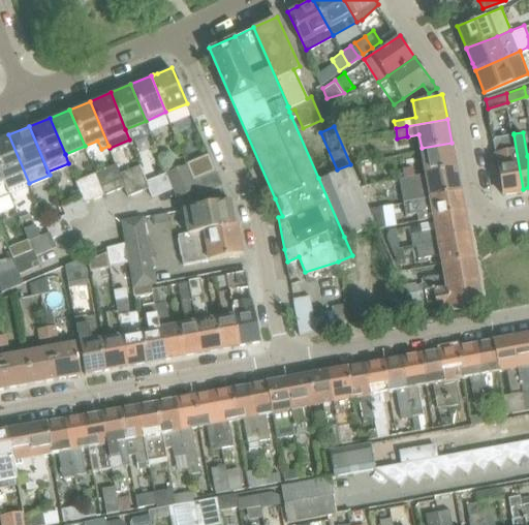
[(503,150),(495,152),(502,193),(523,189),(514,134),(514,133),(500,136),(503,150)]
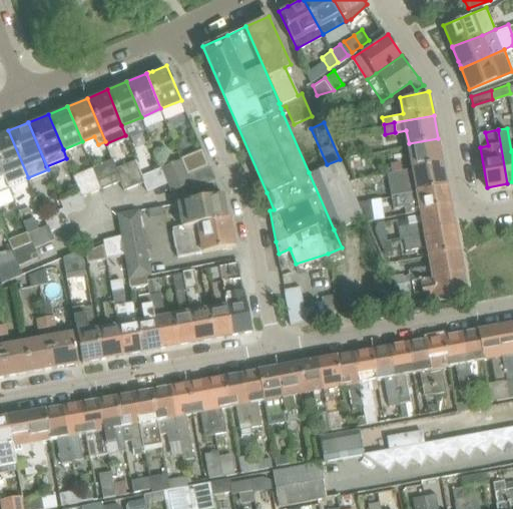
[(8,130),(0,133),(0,165),(8,185),(28,177),(8,130)]
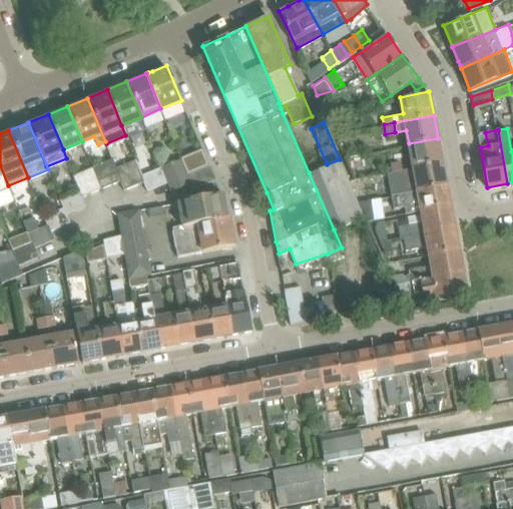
[(442,161),(438,138),(409,143),(413,166),(442,161)]
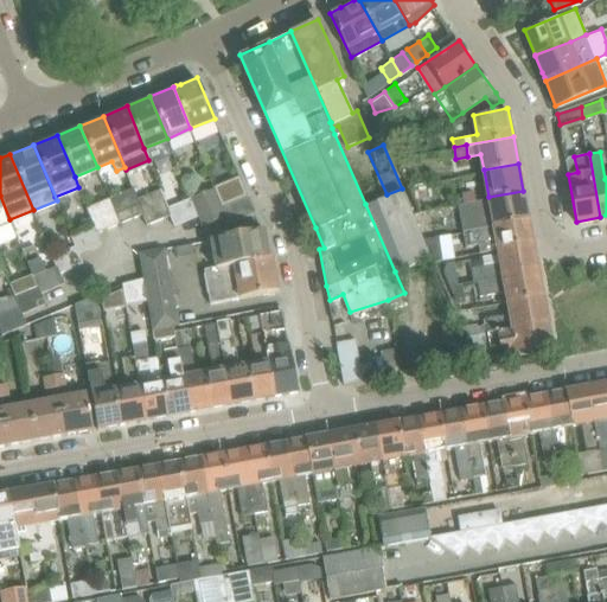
[(157,174),(134,183),(138,192),(160,184),(157,174)]
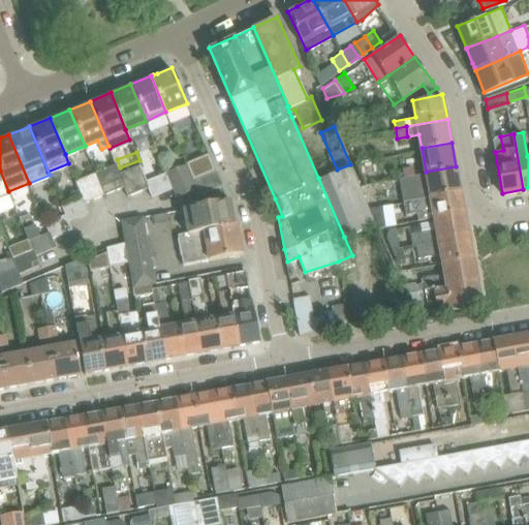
[(95,171),(104,192),(125,184),(122,178),(120,173),(116,162),(95,171)]
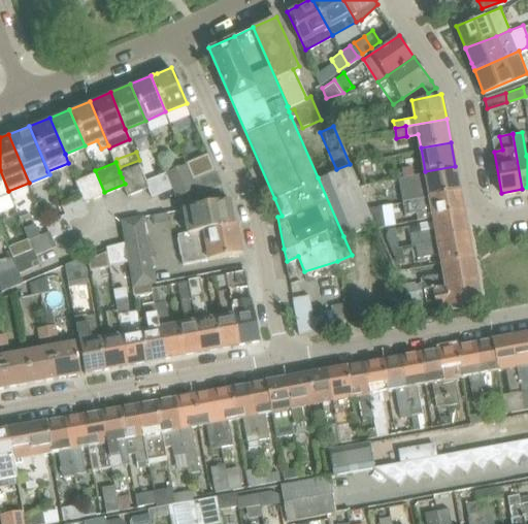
[(187,162),(166,170),(172,186),(176,195),(196,187),(193,177),(187,162)]
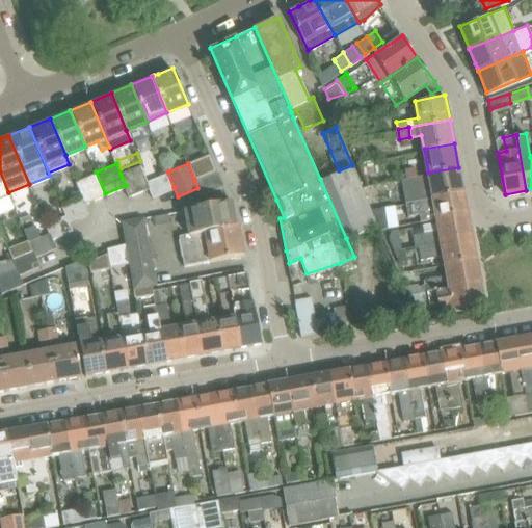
[(121,174),(123,179),(126,185),(129,194),(150,186),(148,180),(143,170),(141,165),(121,174)]
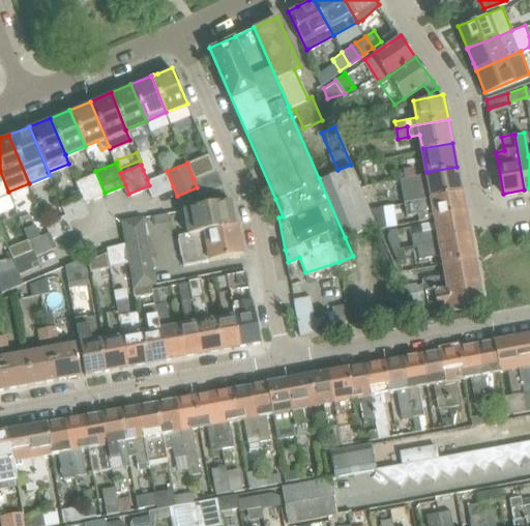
[(370,207),(360,184),(351,165),(337,170),(319,178),(345,237),(365,227),(367,231),(379,227),(378,226),(370,207)]
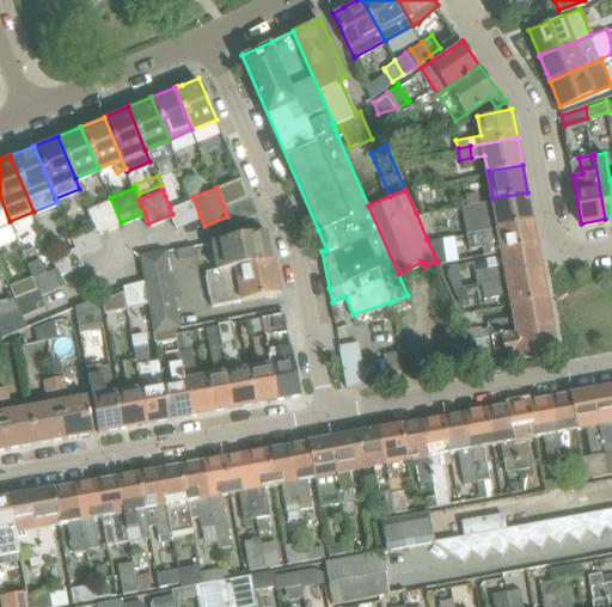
[(467,203),(481,201),(478,191),(465,194),(467,203)]
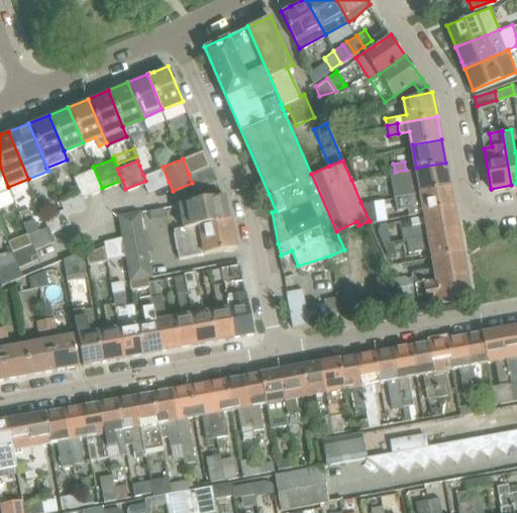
[(395,172),(392,173),(396,195),(449,185),(445,163),(416,168),(406,170),(395,172)]
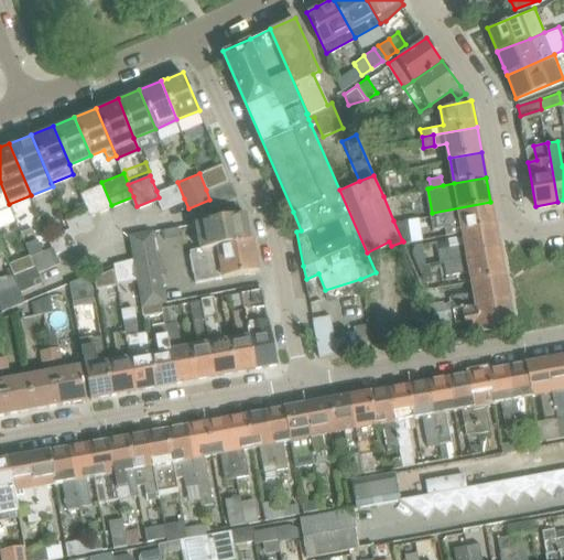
[(213,206),(237,196),(230,180),(206,190),(209,200),(213,206)]
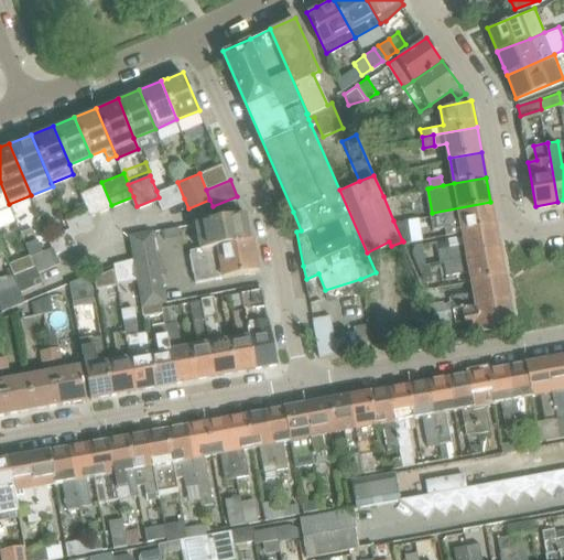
[(0,182),(0,207),(9,204),(0,182)]
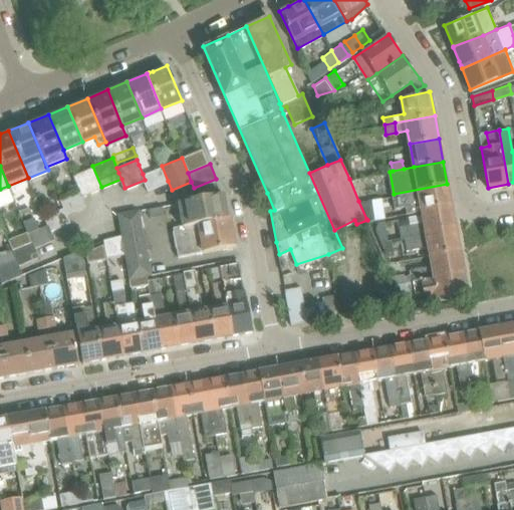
[(81,195),(101,187),(92,166),(73,174),(79,189),(81,195)]
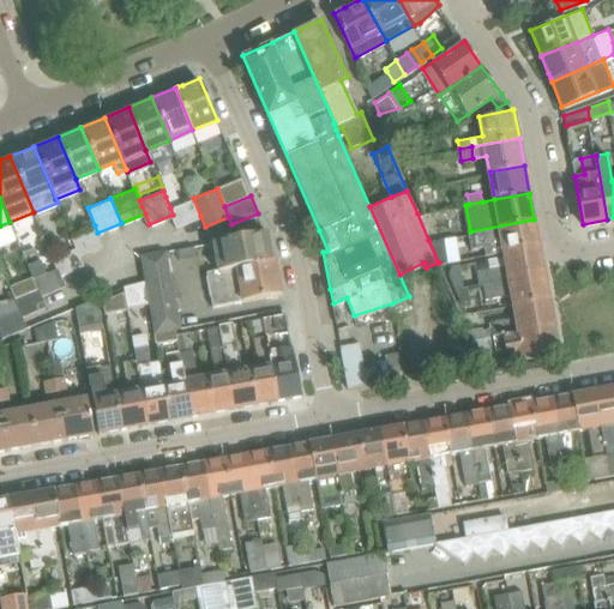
[(170,207),(173,215),(178,225),(200,216),(193,198),(170,207)]
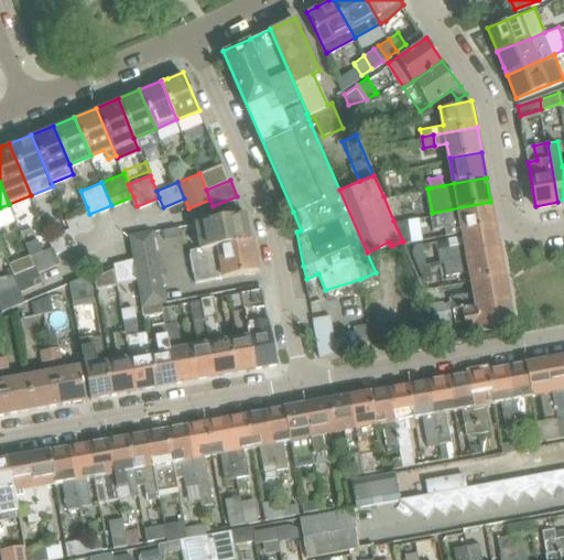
[(495,224),(490,202),(432,213),(434,226),(444,224),(446,233),(462,229),(495,224)]
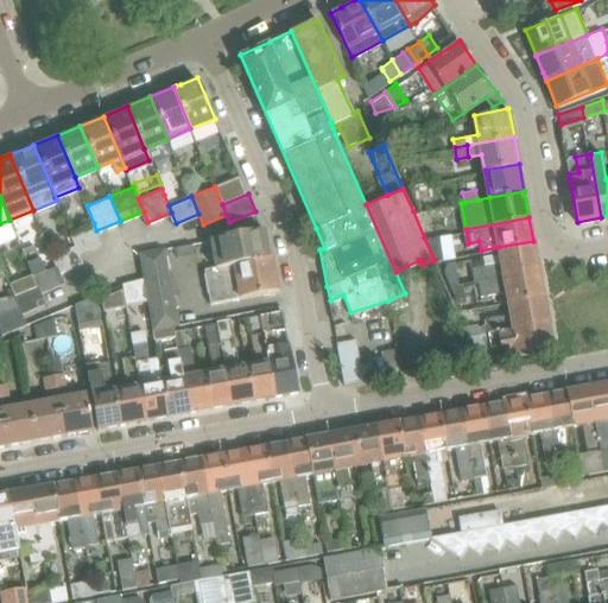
[(70,234),(75,243),(77,251),(101,241),(96,230),(94,223),(70,234)]
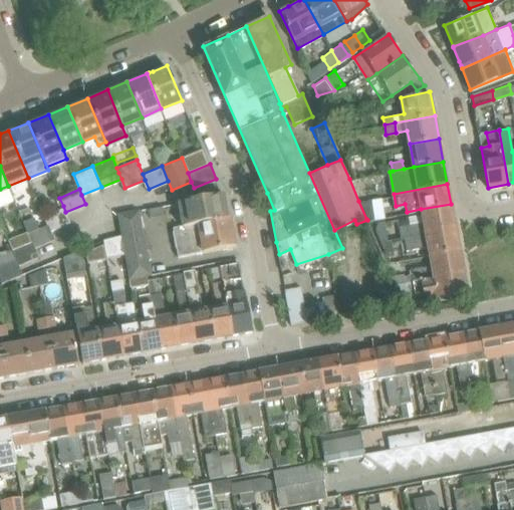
[(196,223),(228,217),(223,193),(178,202),(182,225),(196,223)]
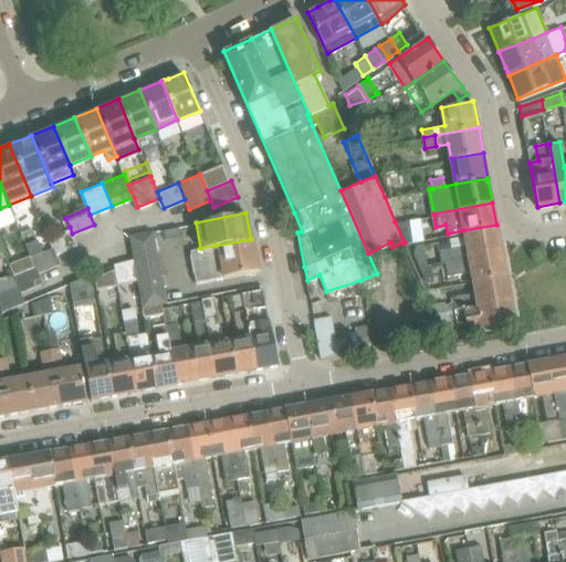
[(395,221),(404,241),(428,237),(423,216),(396,220),(395,221)]
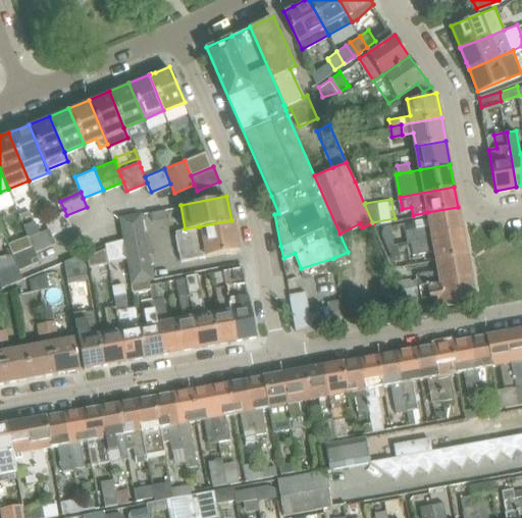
[(407,240),(410,239),(462,229),(458,207),(427,212),(428,215),(429,223),(405,228),(407,240)]
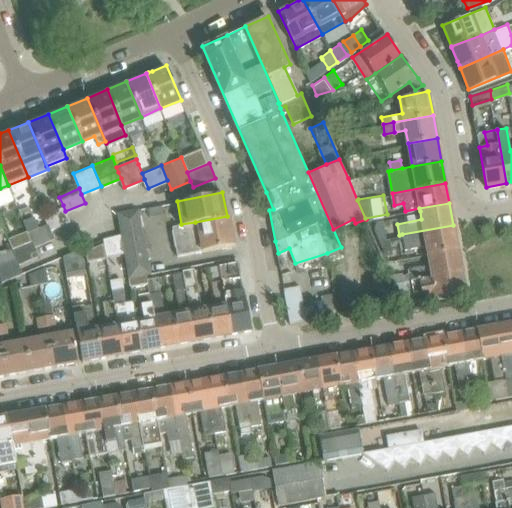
[(65,211),(63,205),(43,214),(47,223),(49,229),(69,221),(65,211)]
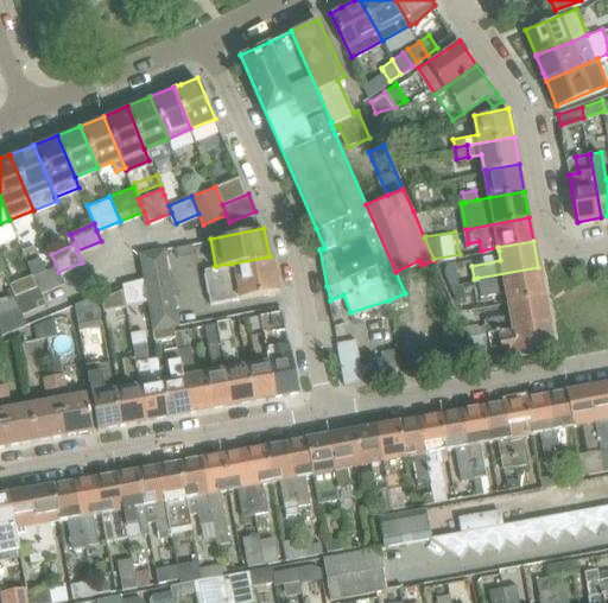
[(138,252),(143,274),(144,280),(168,275),(163,247),(138,252)]
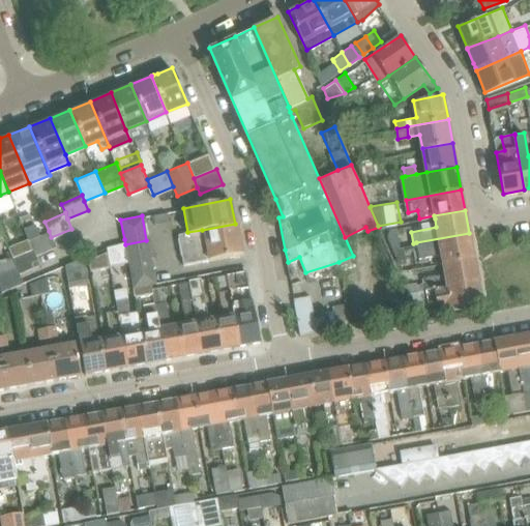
[(183,263),(242,252),(237,223),(235,224),(202,230),(187,232),(177,234),(183,263)]
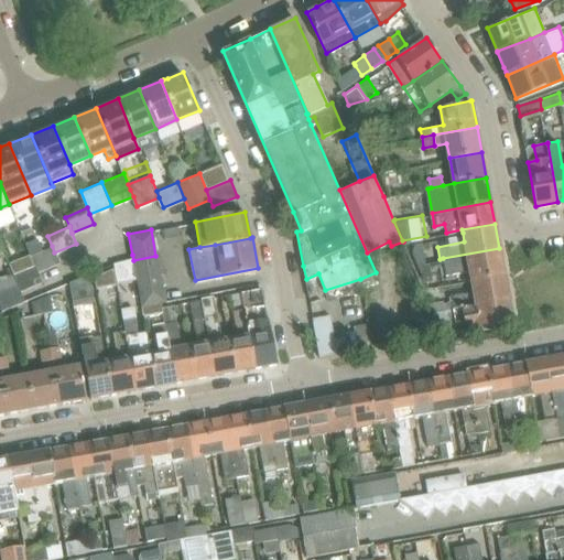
[(426,261),(422,240),(415,241),(412,251),(416,264),(426,261)]
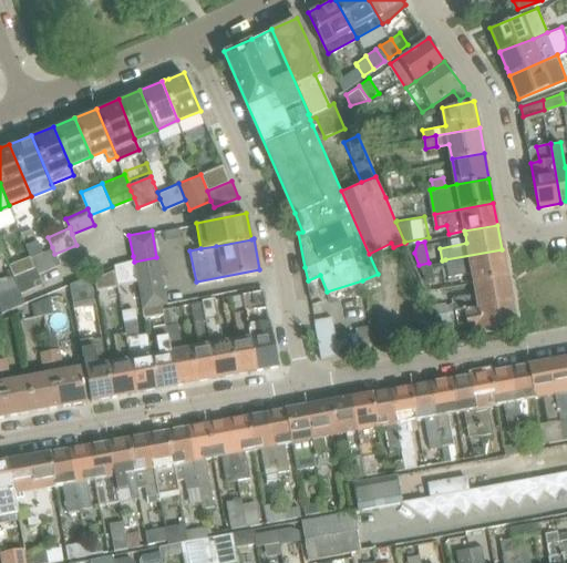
[(52,247),(30,256),(37,273),(59,264),(54,254),(52,247)]
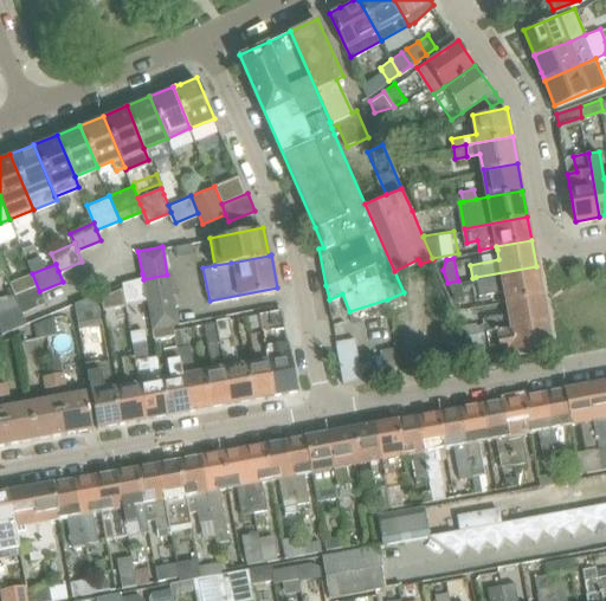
[(541,292),(536,266),(476,277),(479,293),(504,289),(507,299),(541,292)]
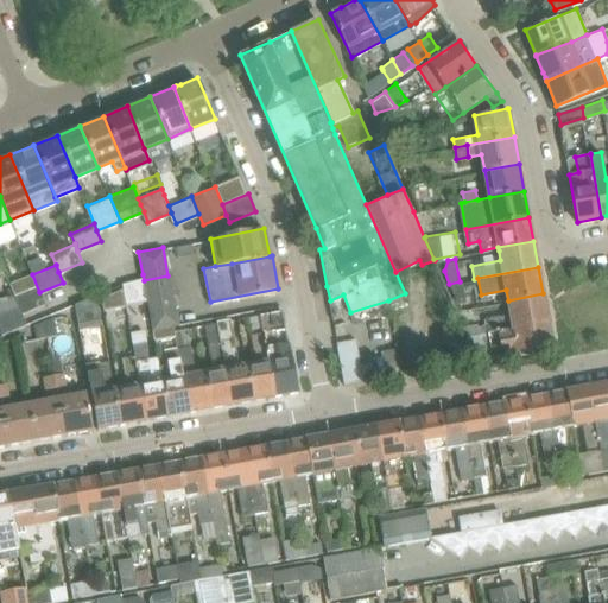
[(29,287),(13,294),(14,296),(20,312),(44,303),(39,292),(32,274),(31,272),(24,275),(29,287)]
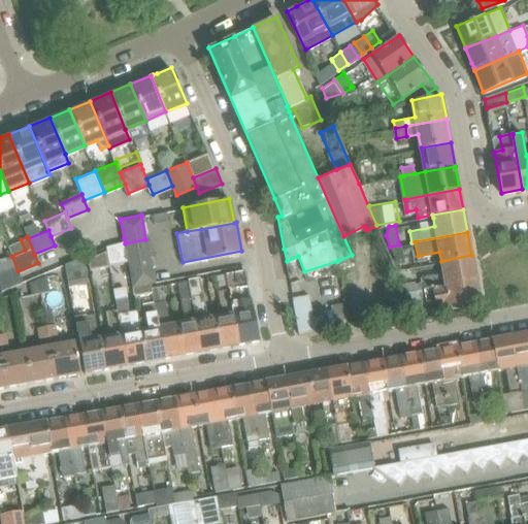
[(127,259),(125,243),(124,238),(105,246),(106,250),(108,262),(127,259)]
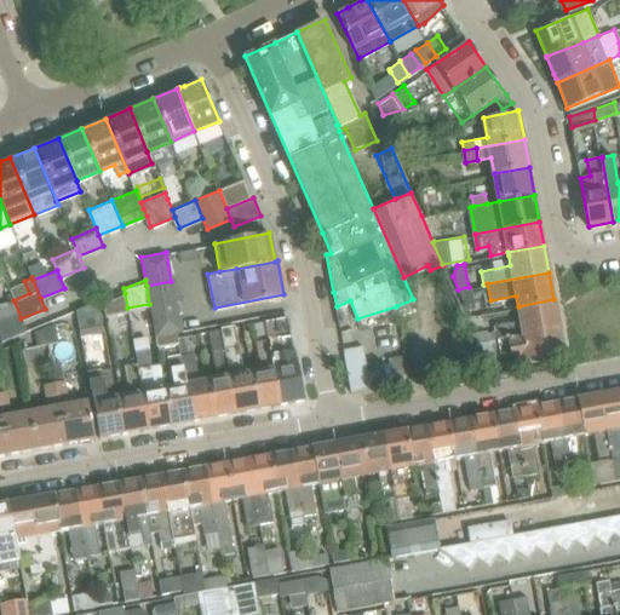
[(181,329),(171,281),(147,286),(149,304),(155,334),(177,331),(181,329)]
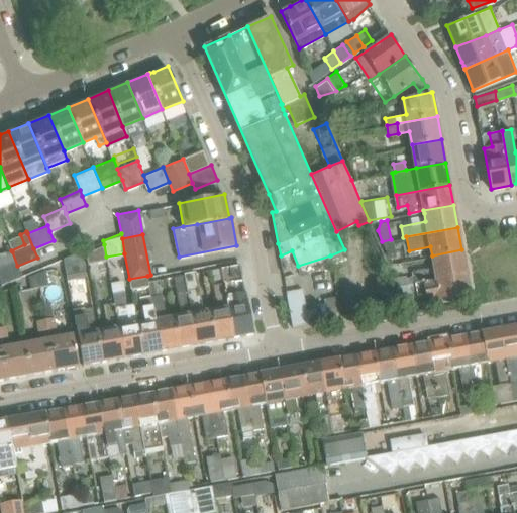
[(394,238),(391,239),(382,241),(390,260),(398,258),(394,238)]
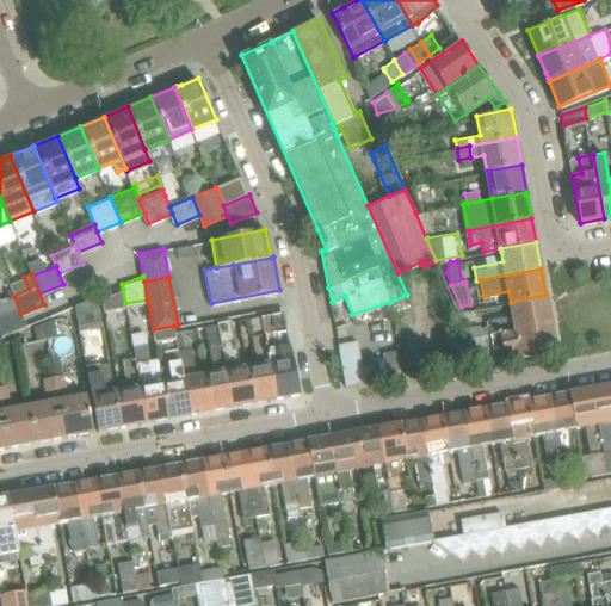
[(123,289),(102,300),(104,313),(127,309),(125,303),(123,289)]
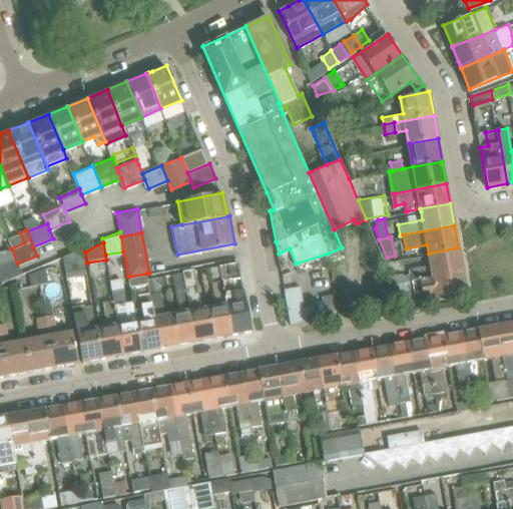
[(404,272),(390,274),(394,284),(399,283),(463,271),(458,247),(429,253),(431,263),(410,267),(411,273),(405,274),(404,272)]
